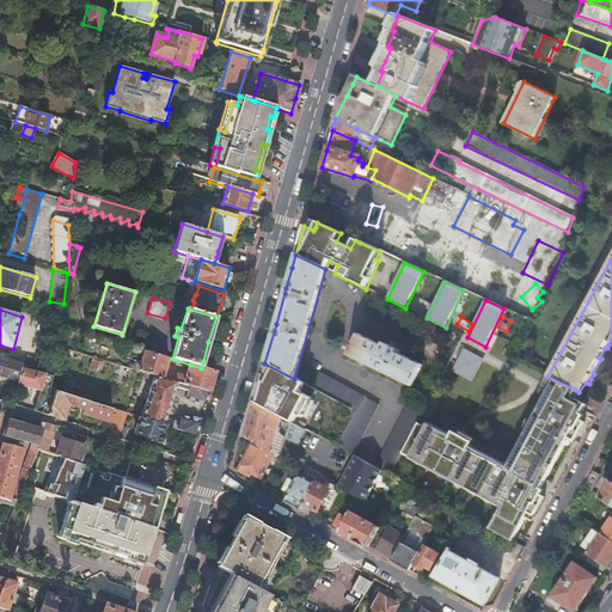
[(347,349),(349,350),(347,355),(411,386),(422,365),(399,354),(401,350),(384,342),(381,346),(357,334),(350,348),(348,347),(347,349)]
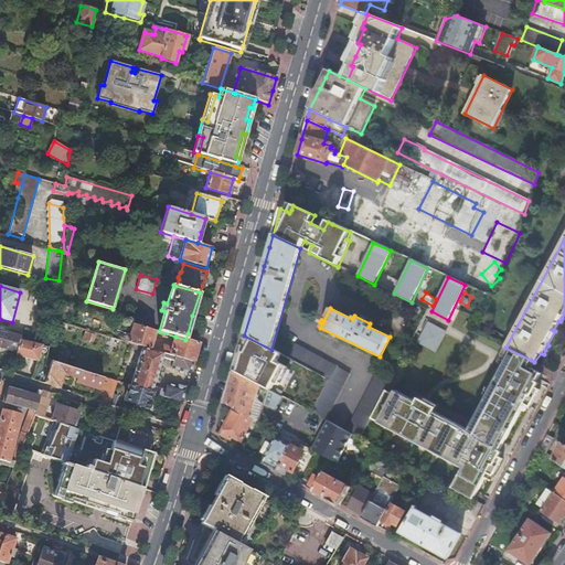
[(157,331),(134,323),(127,342),(142,347),(163,353),(193,362),(198,349),(199,343),(185,340),(176,337),(172,348),(152,341),(157,331)]
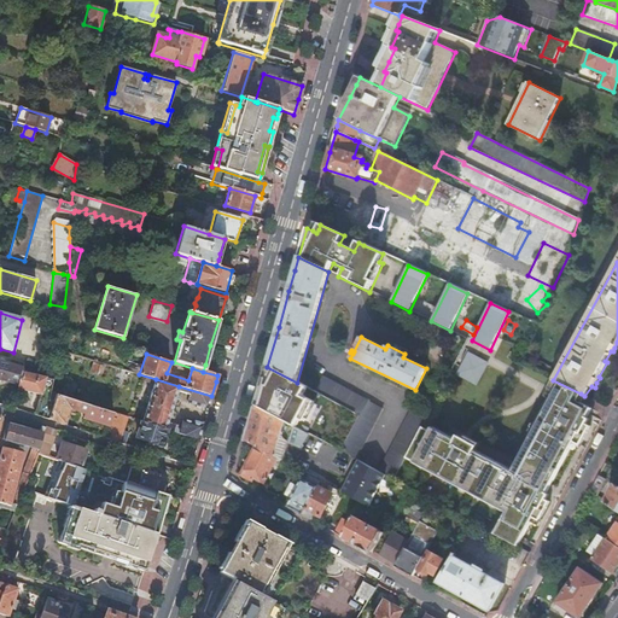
[(460,373),(476,383),(485,363),(468,355),(460,373)]
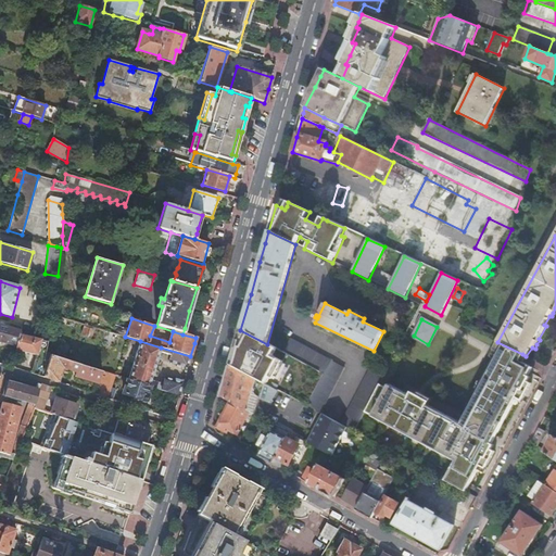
[(0,342),(15,346),(20,331),(0,326),(0,342)]
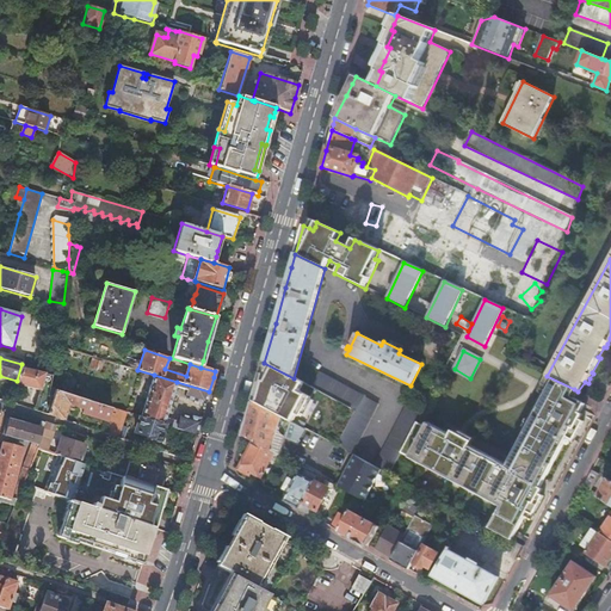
[(54,366),(53,366),(28,360),(23,359),(22,364),(17,381),(17,384),(39,390),(34,411),(48,415),(55,390),(50,389),(53,375),(54,366)]
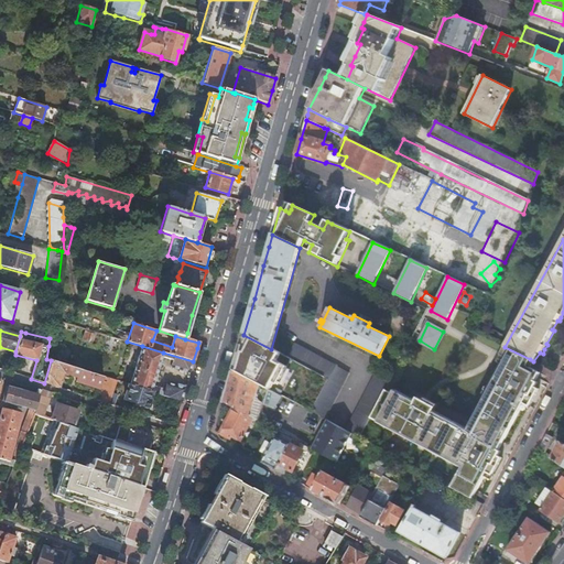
[(269,390),(273,382),(278,384),(278,383),(286,369),(286,368),(275,361),(280,354),(271,349),(243,335),(242,340),(238,354),(234,371),(269,390)]
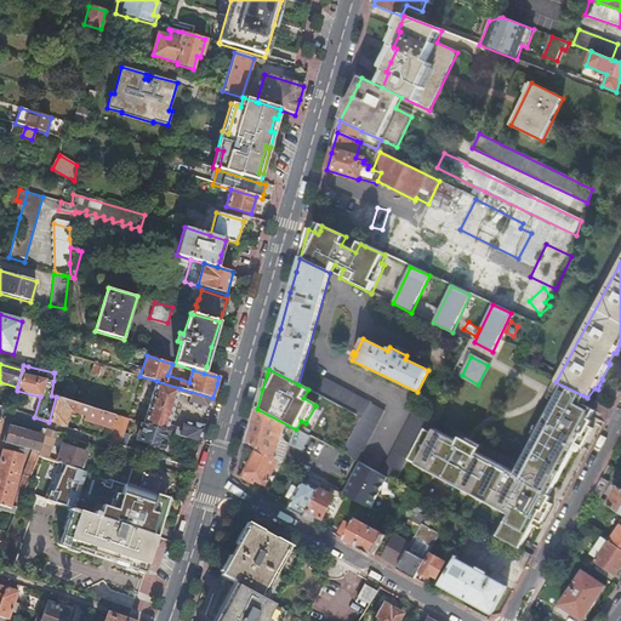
[(342,454),(358,461),(385,411),(324,379),(317,394),(362,419),(342,454)]
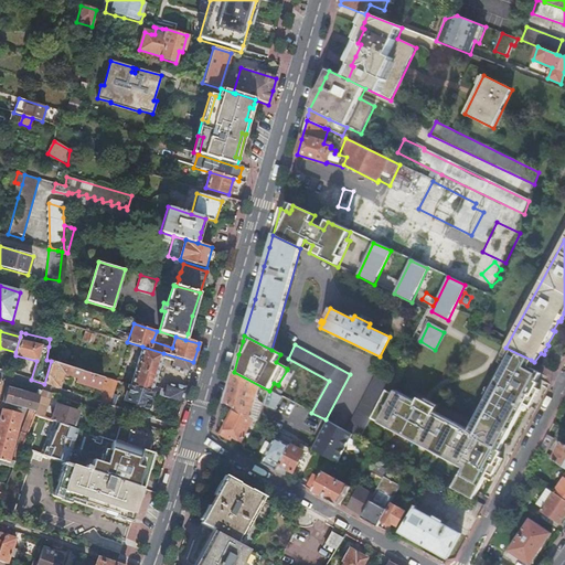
[(53,348),(49,347),(46,360),(51,361),(54,362),(56,355),(52,354),(53,348)]
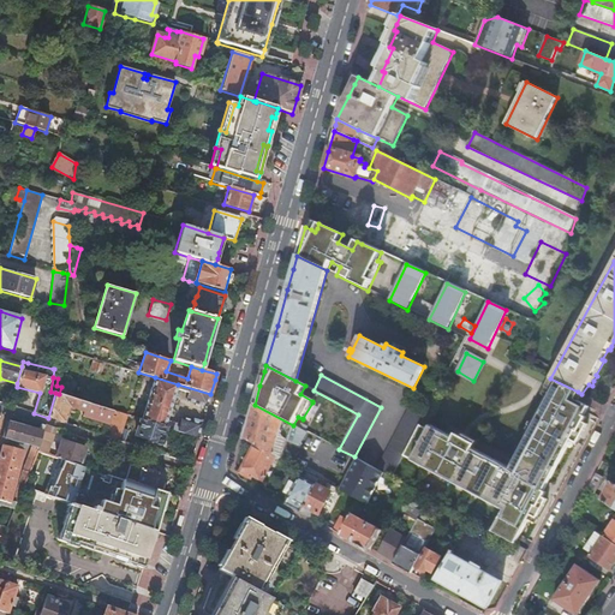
[(178,384),(155,377),(142,421),(165,429),(177,390),(178,384)]
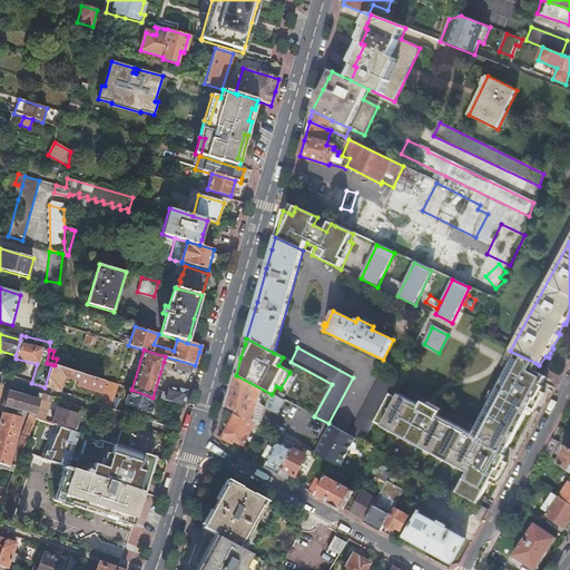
[(536,363),(510,351),(505,359),(511,362),(472,434),(438,416),(440,412),(421,402),(420,406),(397,394),(395,399),(389,394),(373,422),(465,473),(455,493),(477,504),(481,495),(490,479),(497,482),(507,463),(502,461),(503,459),(504,457),(503,455),(528,409),(534,412),(543,394),(540,392),(542,386),(540,386),(542,382),(546,377),(542,375),(532,371),(534,366),(536,363)]
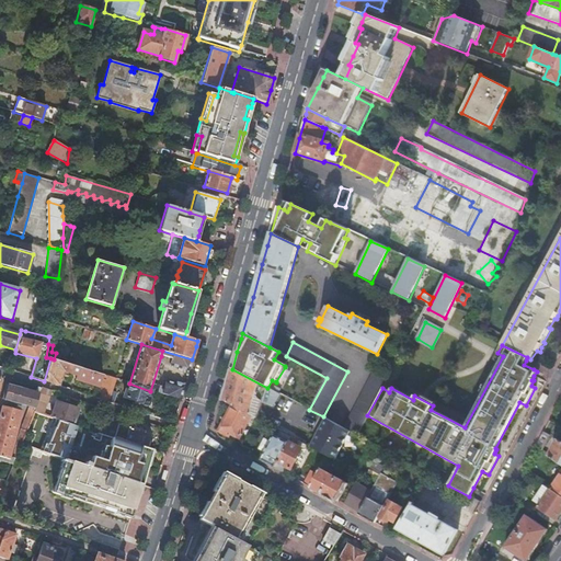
[(189,371),(192,359),(162,351),(161,356),(173,359),(171,366),(189,371)]
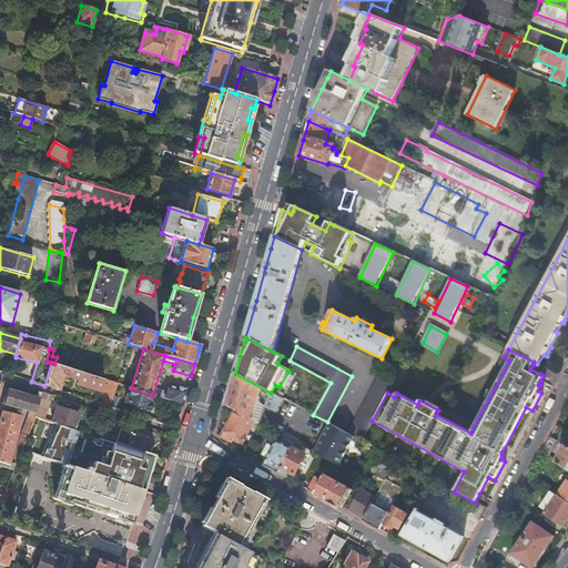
[(54,364),(51,363),(44,386),(59,391),(63,376),(79,381),(78,385),(100,392),(103,381),(54,364)]
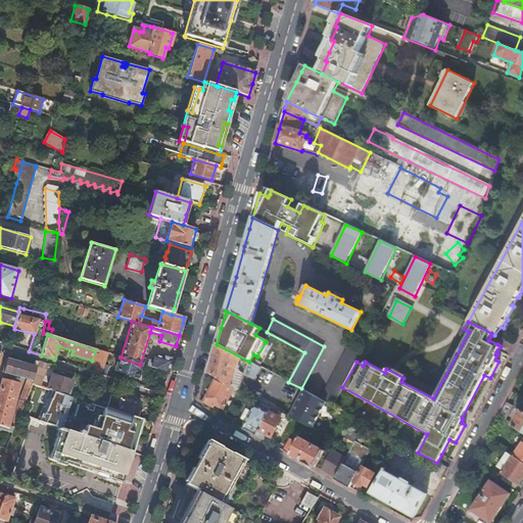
[(269,344),(266,342),(257,355),(262,358),(269,344)]
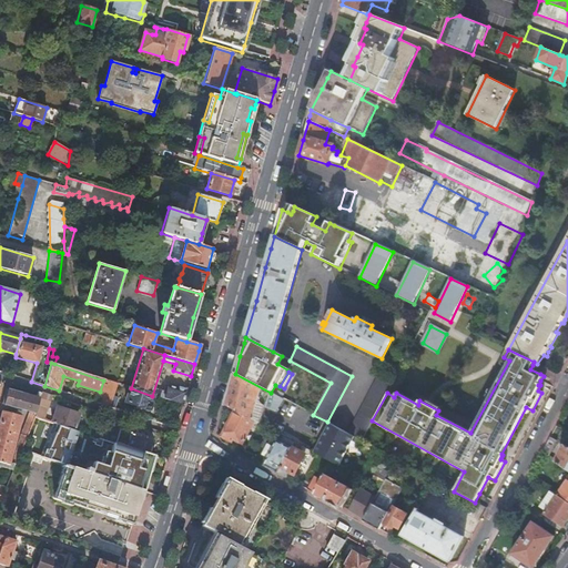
[(271,393),(235,374),(234,377),(232,383),(229,394),(226,403),(225,406),(235,412),(255,422),(260,425),(263,416),(265,408),(275,412),(282,398),(271,393)]
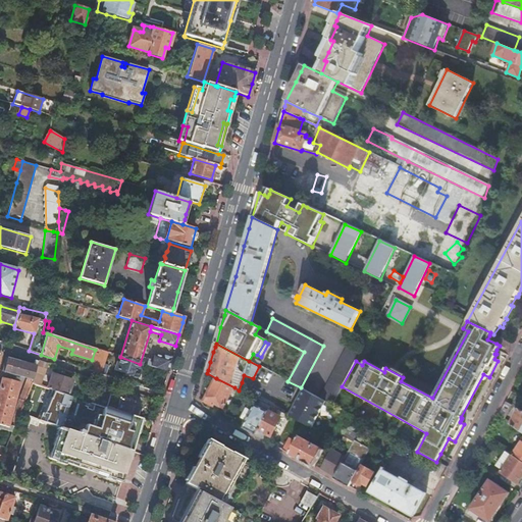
[(356,361),(360,353),(348,347),(320,399),(325,402),(332,406),(342,386),(356,361)]
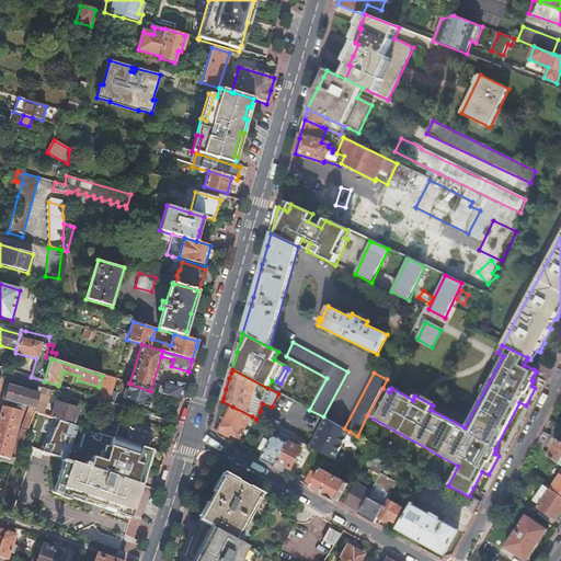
[(109,402),(115,379),(102,376),(99,387),(95,398),(109,402)]
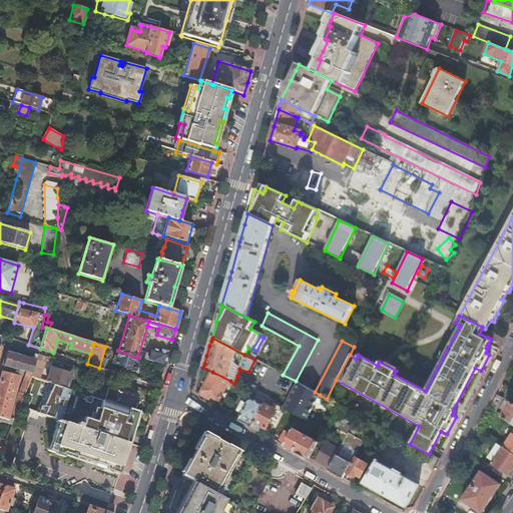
[(165,366),(169,352),(162,350),(161,352),(151,349),(151,350),(149,349),(148,355),(140,352),(138,358),(143,359),(165,366)]
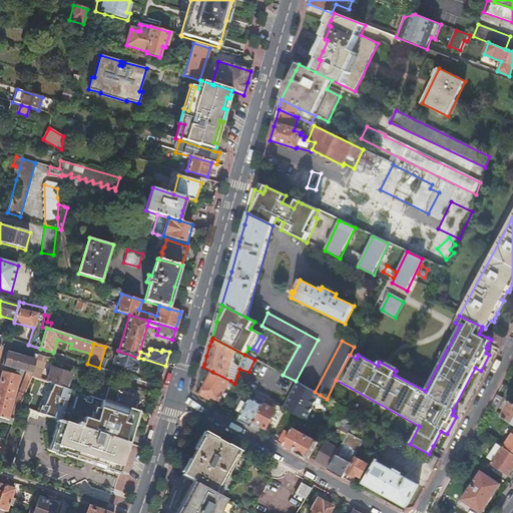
[(114,364),(133,370),(137,358),(118,351),(116,358),(114,364)]
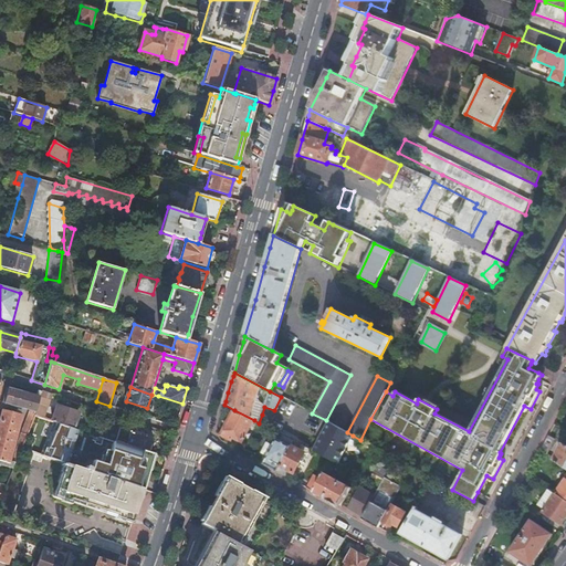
[(38,404),(42,391),(39,390),(37,397),(8,389),(4,404),(30,410),(20,432),(27,436),(32,421),(34,416),(35,412),(35,410),(38,404)]
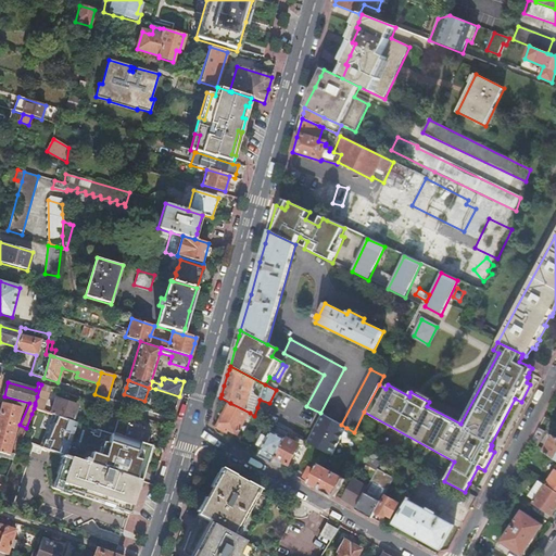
[(50,388),(41,384),(37,396),(46,400),(50,388)]
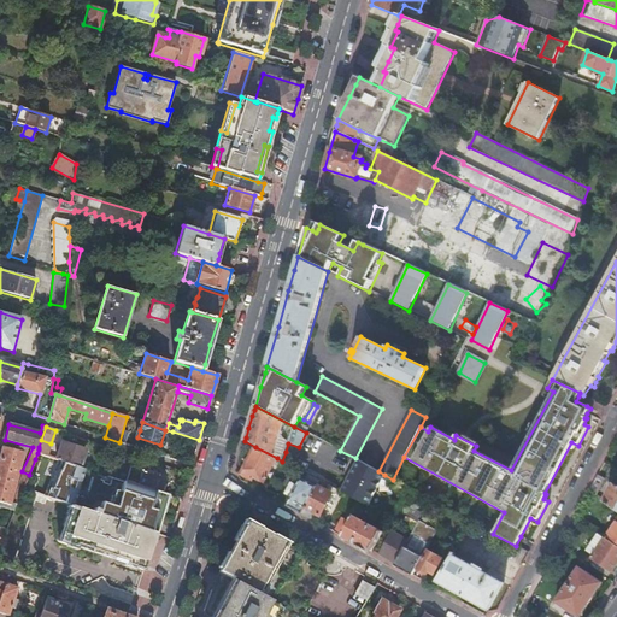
[(166,430),(165,430),(160,445),(168,447),(172,432),(166,430)]
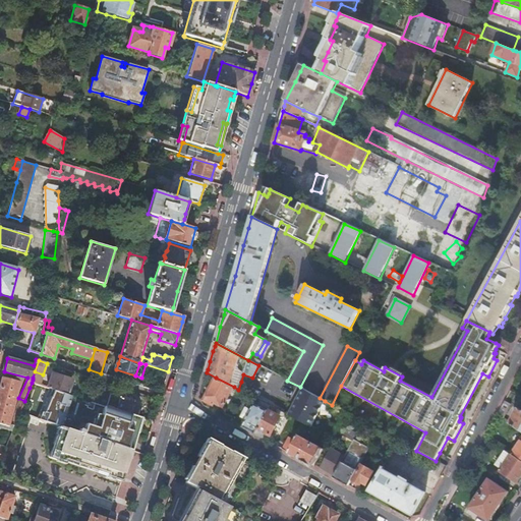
[(52,389),(67,394),(71,381),(52,374),(48,388),(49,388),(52,389)]
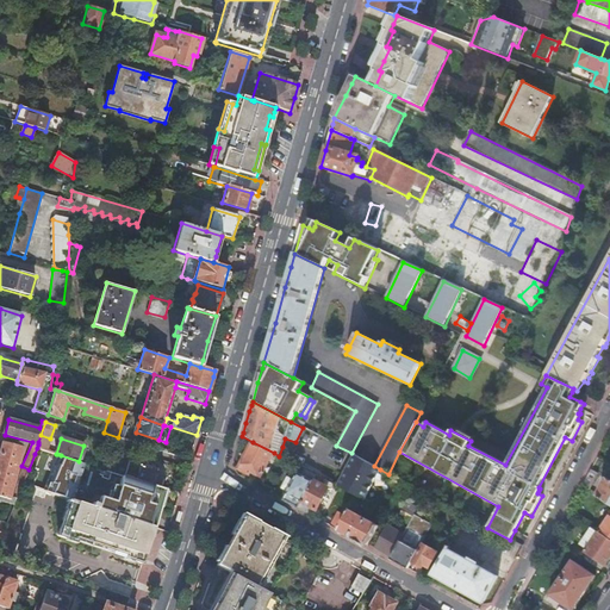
[(190,443),(181,441),(179,449),(187,452),(190,443)]
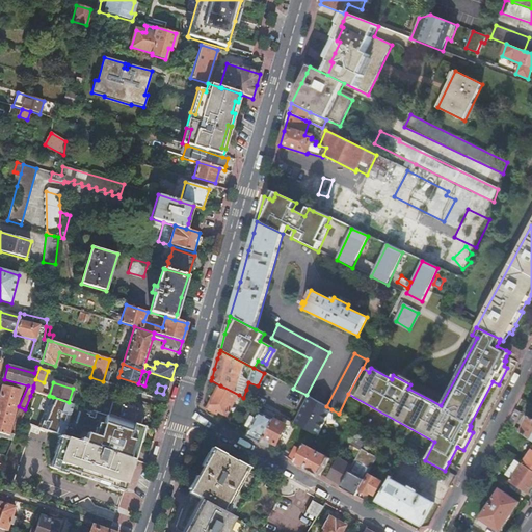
[(239,395),(220,386),(209,407),(210,410),(217,415),(220,410),(228,415),(239,395)]
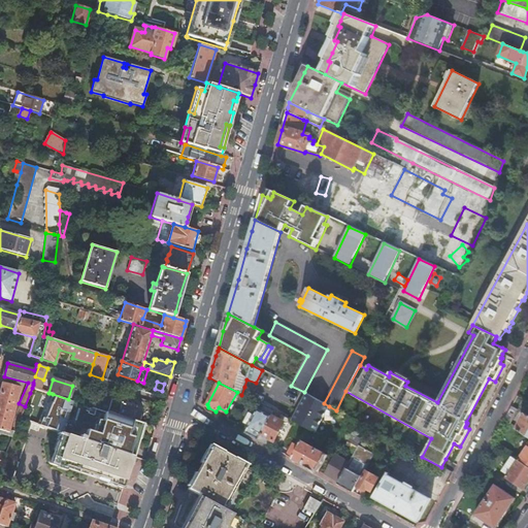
[(0,432),(11,435),(13,431),(6,430),(19,388),(2,384),(0,391),(0,432)]
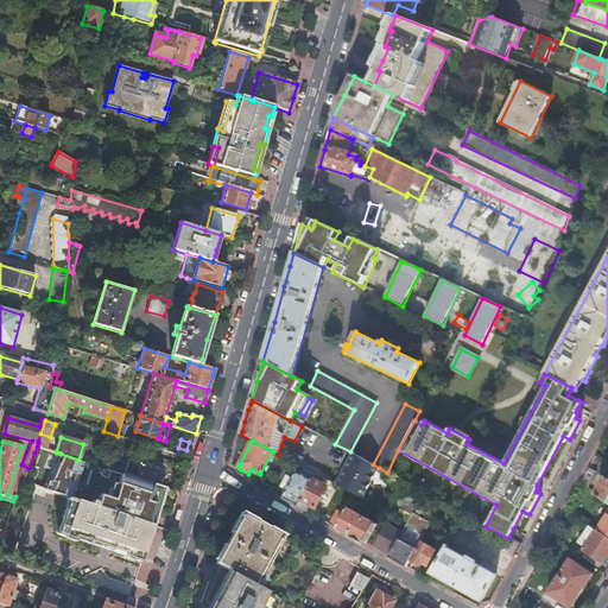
[(124,447),(115,444),(107,469),(115,472),(124,447)]
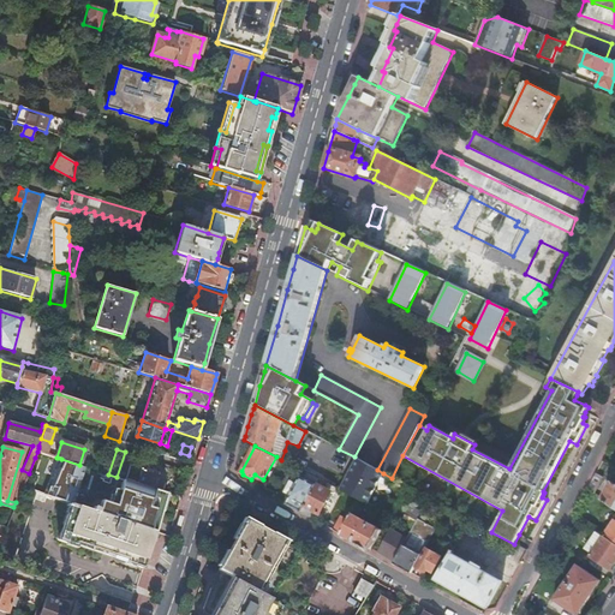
[(73,505),(84,467),(79,465),(61,459),(58,471),(54,485),(51,497),(72,505),(73,505)]
